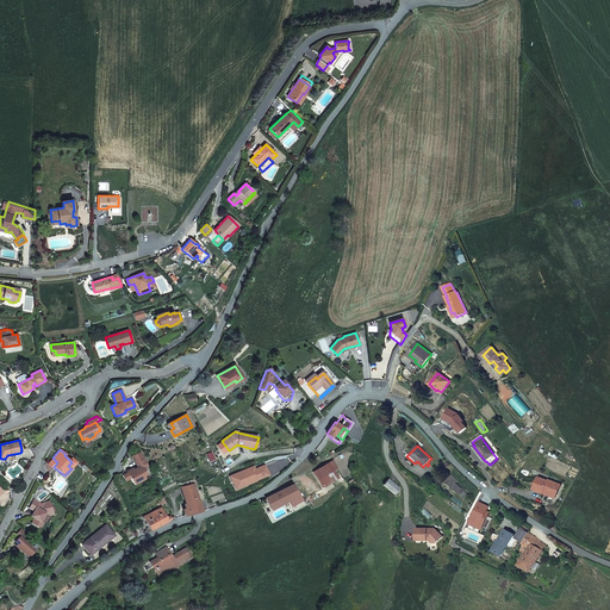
[(148,465),(141,452),(131,456),(137,468),(123,475),(126,481),(131,479),(135,485),(142,481),(142,475),(145,473),(143,470),(149,466),(148,465)]
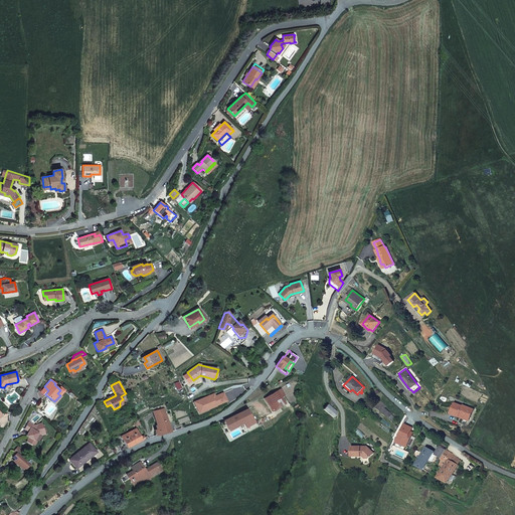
[(281,388),(267,397),(274,410),(286,403),(282,397),(285,395),(281,388)]
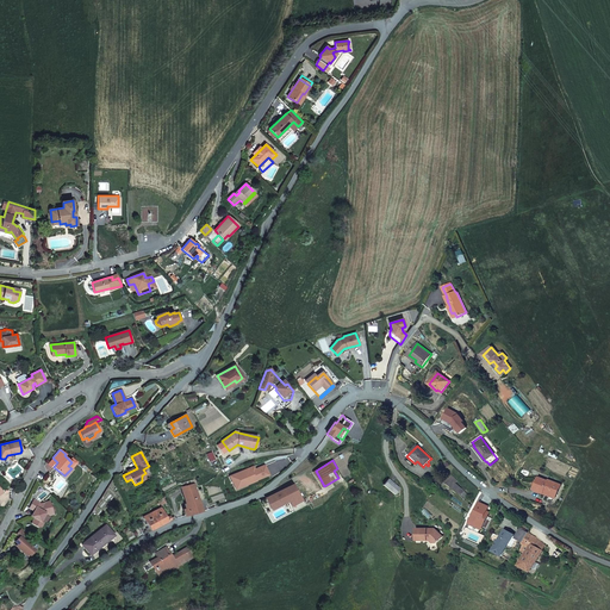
[(249,468),(231,477),(236,485),(244,481),(247,485),(251,483),(251,480),(254,479),(254,480),(268,475),(263,466),(254,470),(250,472),(249,468)]
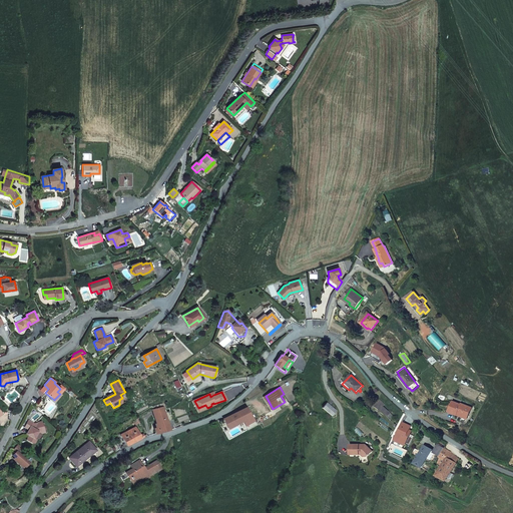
[(380,400),(375,406),(380,410),(388,416),(390,413),(383,407),(384,405),(380,400)]
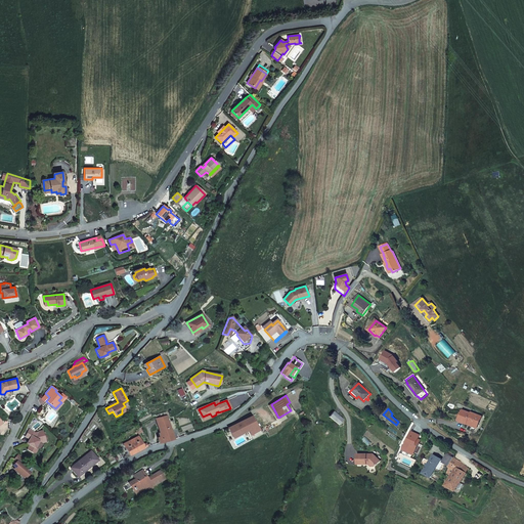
[(199,409),(198,409),(202,421),(212,417),(210,413),(203,417),(199,409)]
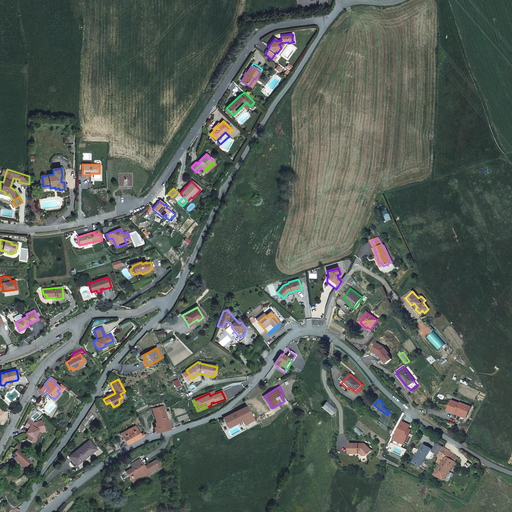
[(452,401),(448,411),(456,415),(457,413),(467,417),(470,407),(460,403),(460,404),(452,401)]
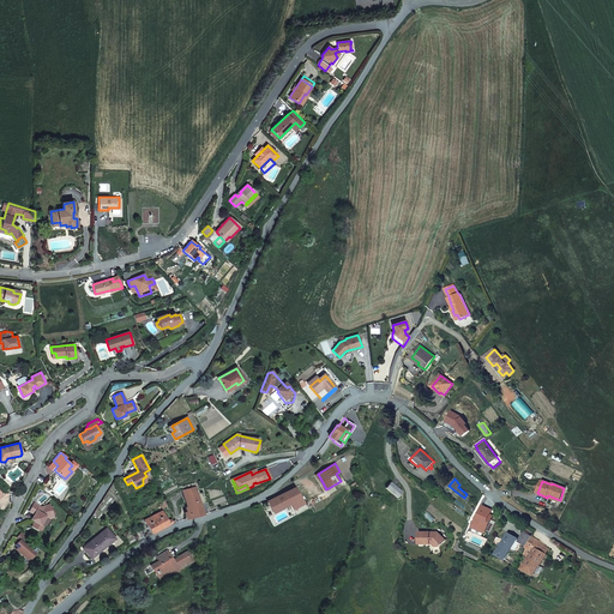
[(402,492),(391,482),(386,488),(397,498),(402,492)]
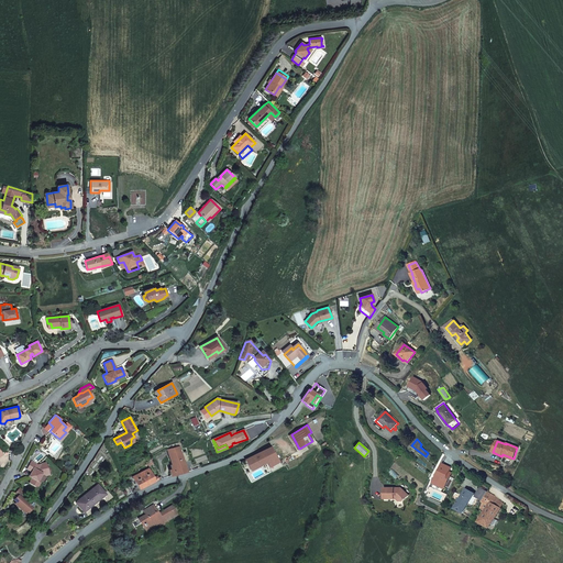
[(169,471),(172,476),(174,475),(189,471),(192,470),(190,460),(184,462),(179,446),(168,450),(173,470),(169,471)]
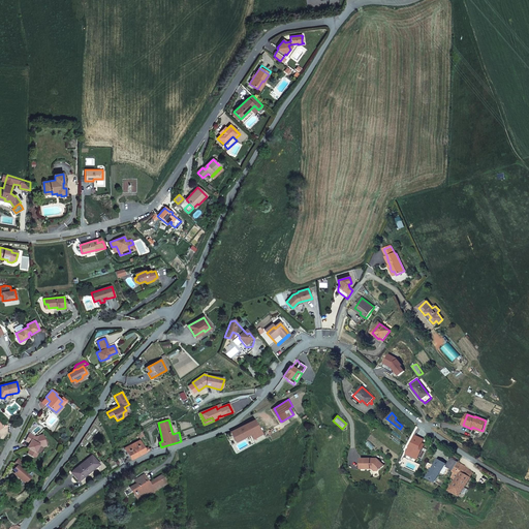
[(253,421),(230,432),(235,442),(250,435),(254,443),(263,439),(253,421)]
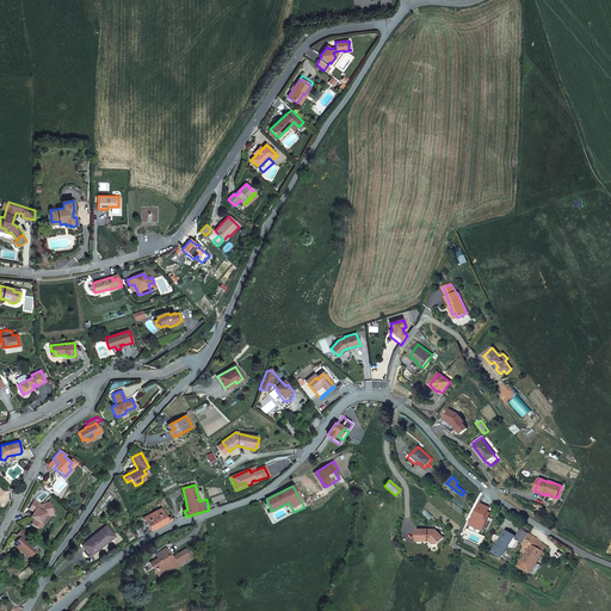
[(32,500),(29,508),(34,511),(32,513),(34,518),(31,524),(37,528),(39,526),(42,523),(39,522),(44,513),(49,511),(50,507),(49,501),(39,504),(32,500)]
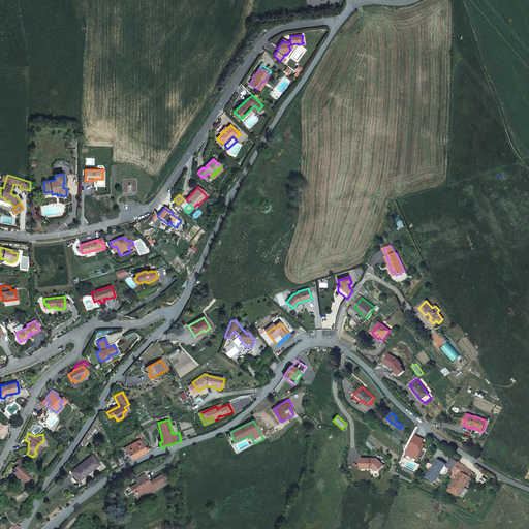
[(147,452),(150,450),(149,447),(144,448),(139,440),(125,448),(131,460),(133,459),(142,455),(146,452),(147,452)]
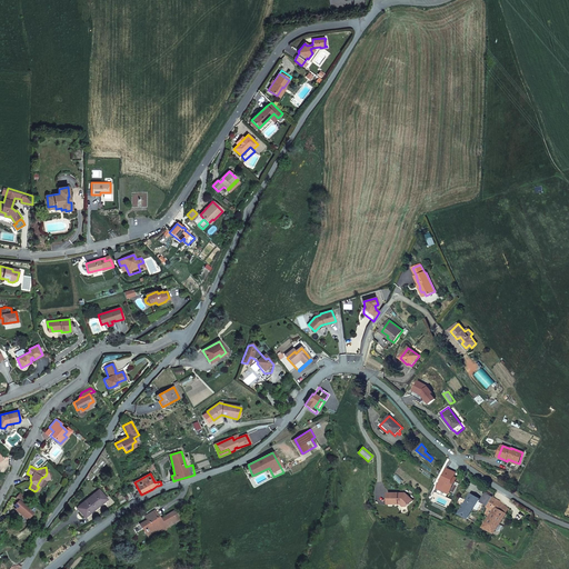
[(99,490),(90,498),(98,507),(107,499),(99,490)]
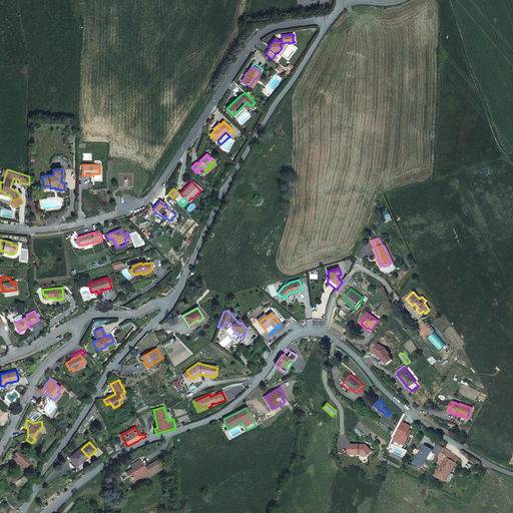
[(17,444),(12,449),(15,451),(11,455),(13,457),(12,458),(15,461),(20,466),(21,467),(23,465),(23,466),(27,462),(25,460),(26,459),(24,458),(24,459),(18,453),(22,448),(17,444)]
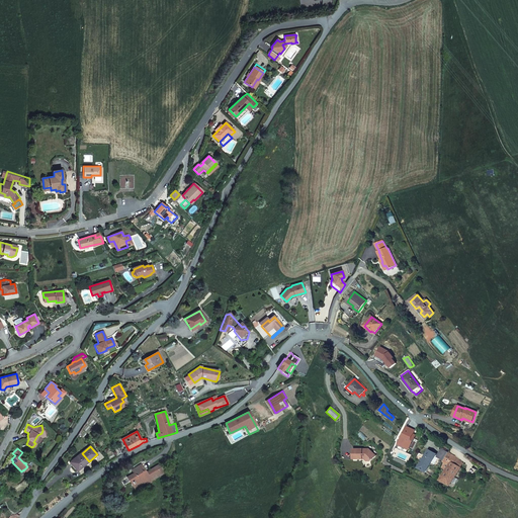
[(113,452),(117,457),(123,453),(120,448),(113,452)]
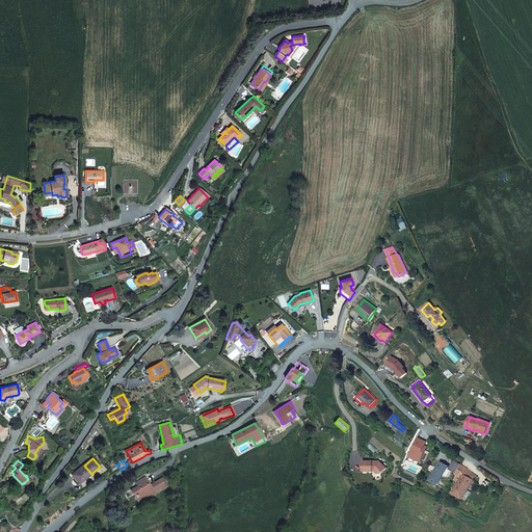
[(363,461),(363,472),(374,472),(377,474),(380,474),(386,469),(379,461),(363,461)]
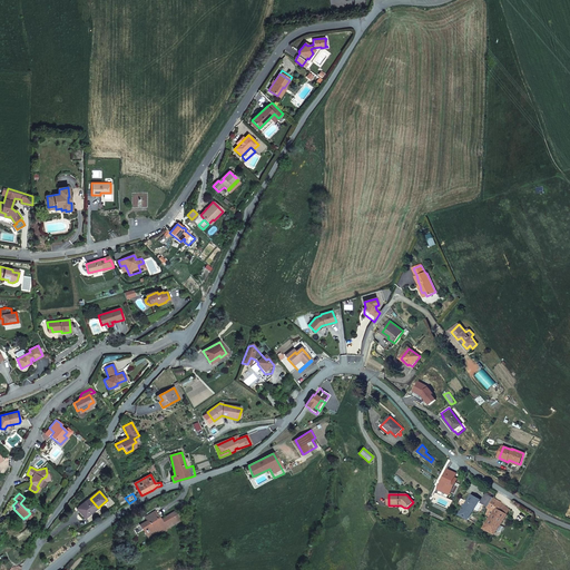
[(489,507),(493,498),(487,494),(481,503),(489,507)]
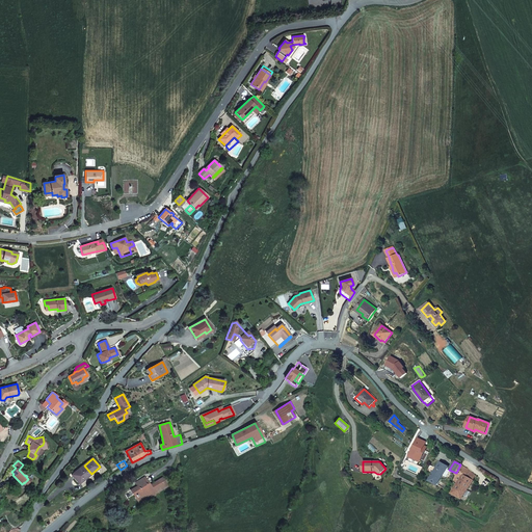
[(430,481),(439,484),(448,467),(441,462),(436,469),(431,466),(428,471),(434,474),(430,481)]
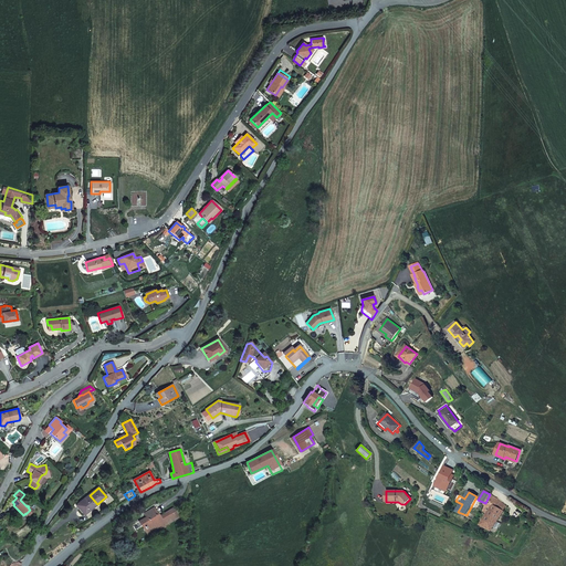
[(491,495),(490,494),(485,503),(483,505),(485,506),(483,511),(483,512),(488,514),(482,525),(492,532),(503,513),(503,512),(493,505),(498,499),(496,499),(491,495)]
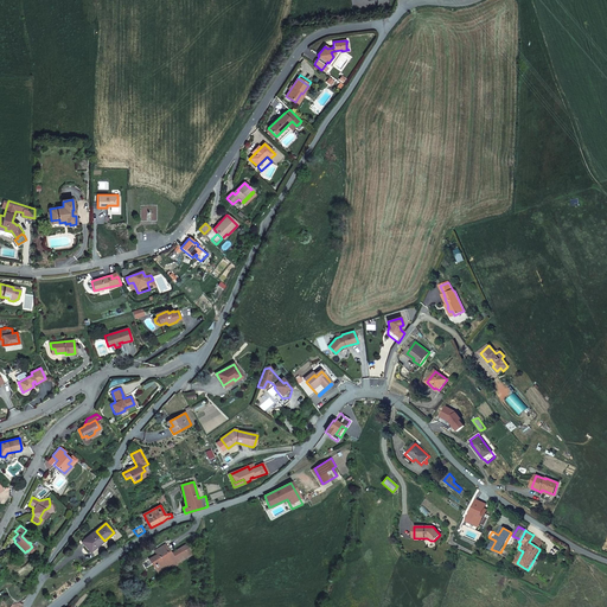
[(104,541),(96,531),(83,542),(90,551),(104,541)]
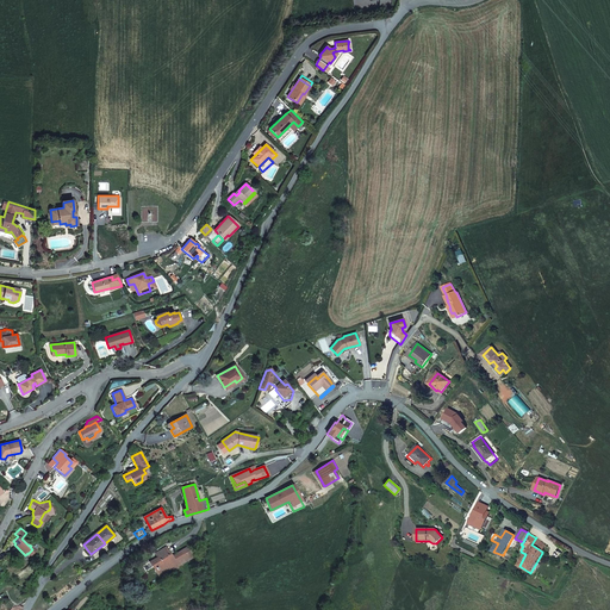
[(546,546),(536,537),(531,545),(542,552),(546,546)]
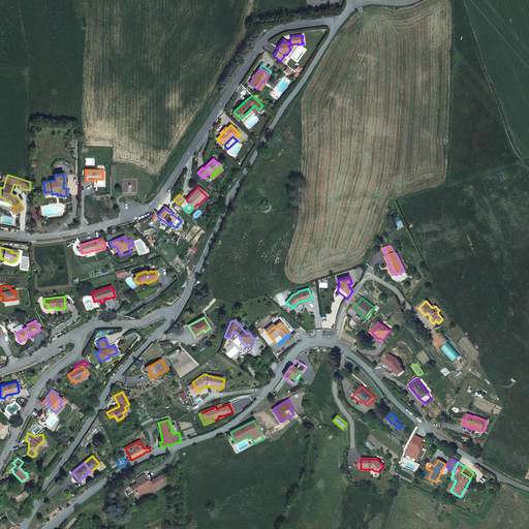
[(476,468),(474,471),(487,478),(489,475),(476,468)]
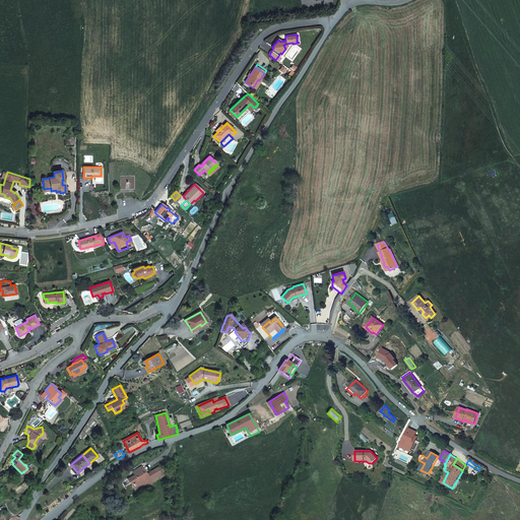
[(158,467),(147,474),(145,475),(144,473),(146,472),(142,466),(133,471),(135,475),(123,482),(126,486),(132,482),(137,490),(146,483),(148,486),(151,484),(151,483),(165,475),(158,467)]
